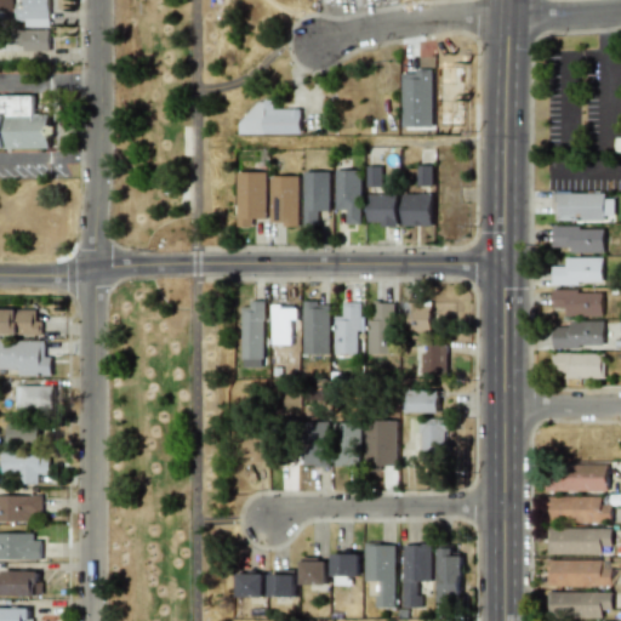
[(0,0),(0,11),(11,12),(11,0),(0,0)]
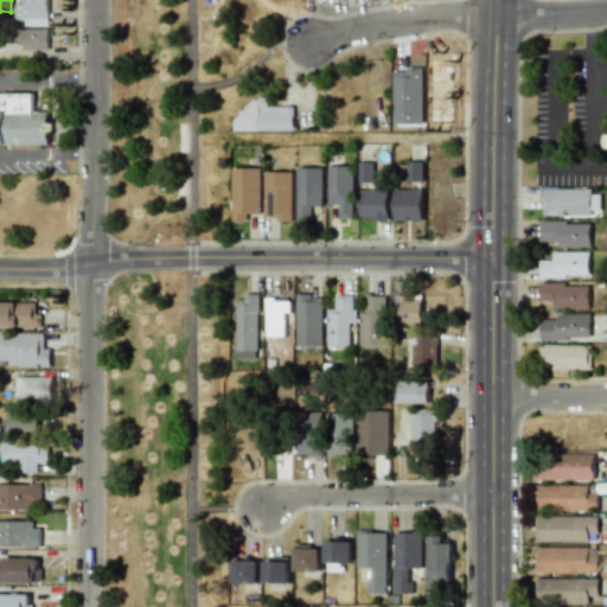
[(48,0),(23,0),(24,4),(16,4),(16,20),(25,20),(24,26),(49,26),(48,0)]
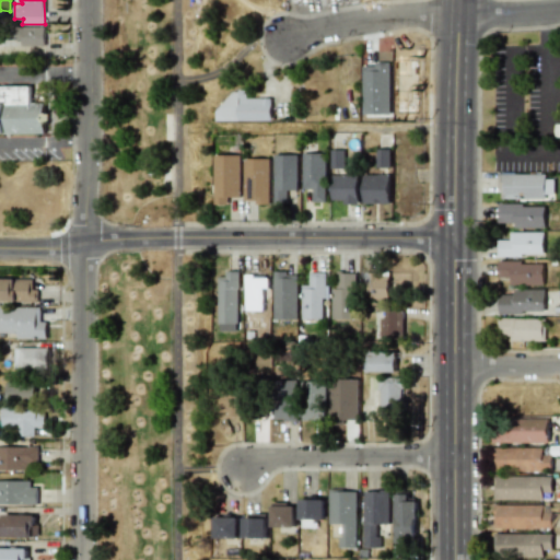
[(45,44),(44,26),(14,26),(15,45),(45,44)]
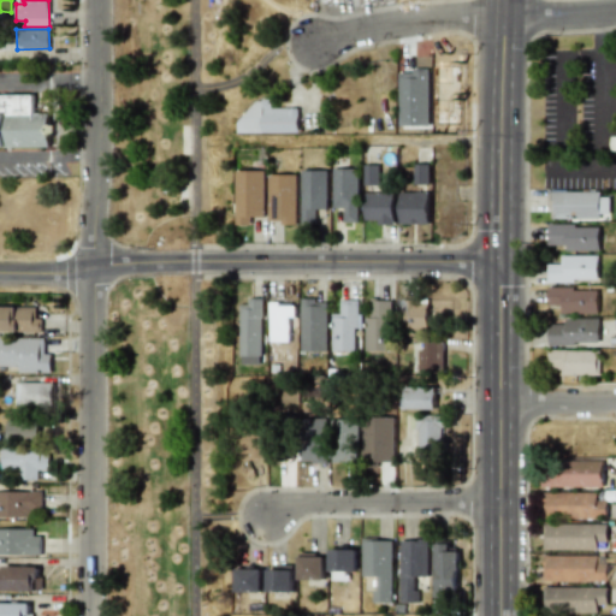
[(398,126),(428,126),(430,71),(400,70),(398,126)]
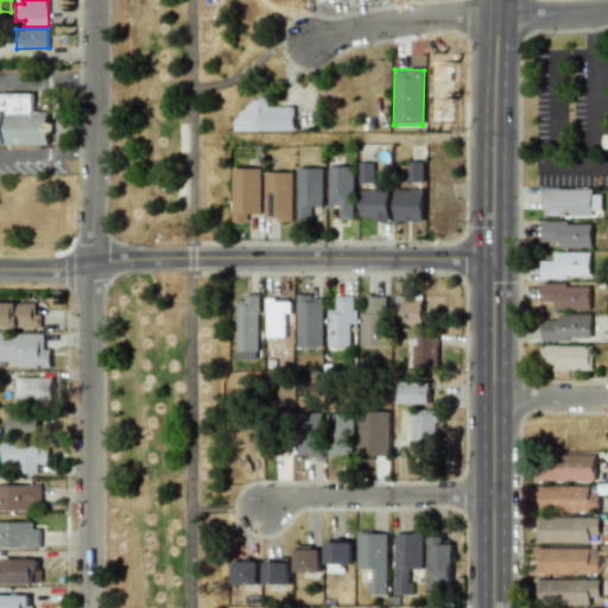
[(33,94),(0,94),(0,146),(49,146),(48,112),(35,112),(33,94)]
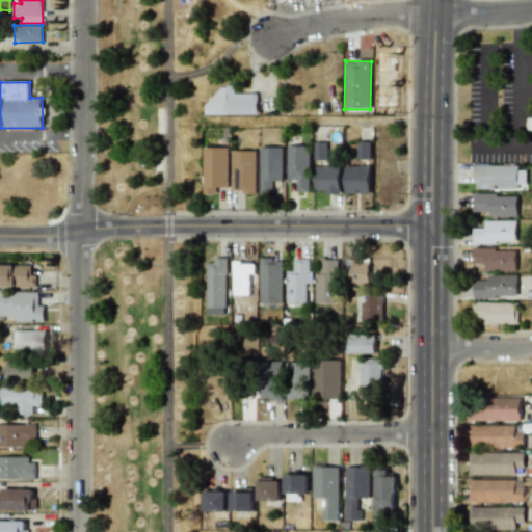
[(235,94),(234,86),(209,86),(210,115),(258,114),(257,92),(235,94)]
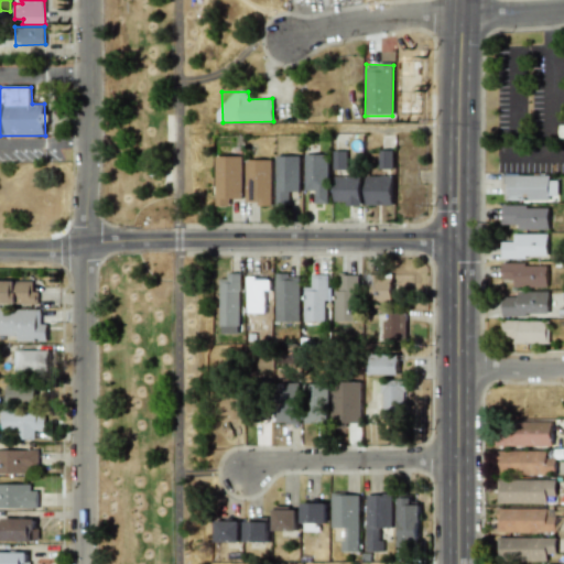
[(379,170),(392,170),(392,150),(379,151),(379,170)]
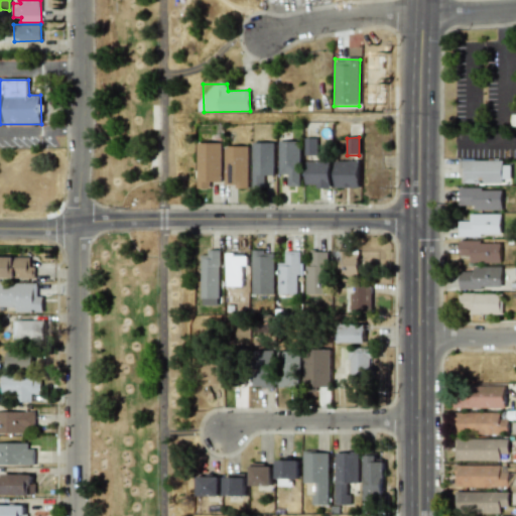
[(278,174),(288,174),(288,186),(299,186),(300,141),(279,141),(278,174)]
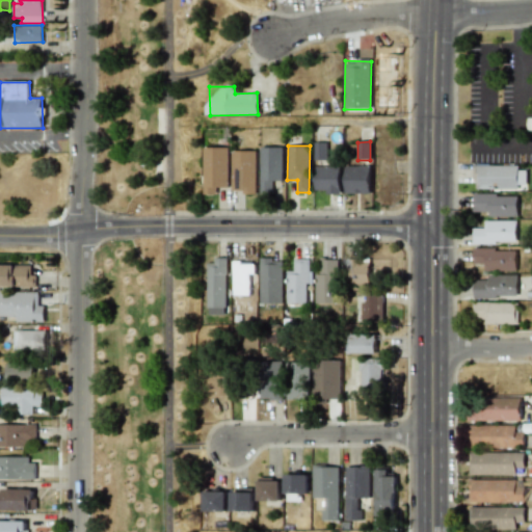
[(204,195),(216,195),(216,189),(229,188),(229,147),(203,148),(204,195)]
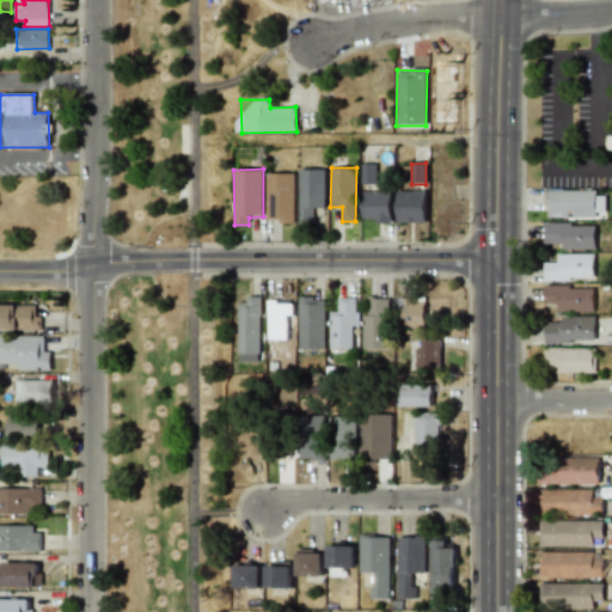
[(324,170),(299,170),(299,222),(314,221),(313,209),(325,209),(324,170)]
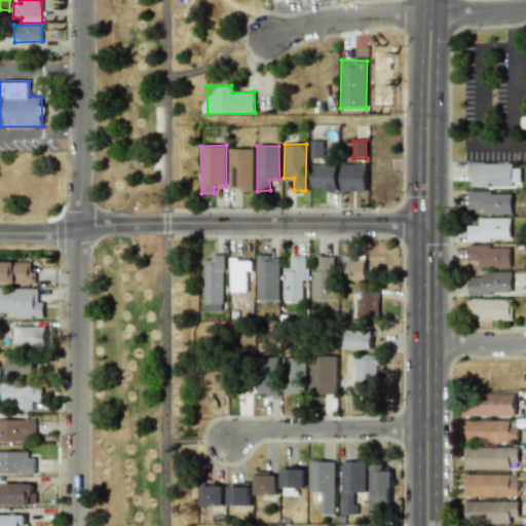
[(253,149),(228,149),(229,190),(240,190),(240,193),(254,193),(253,149)]
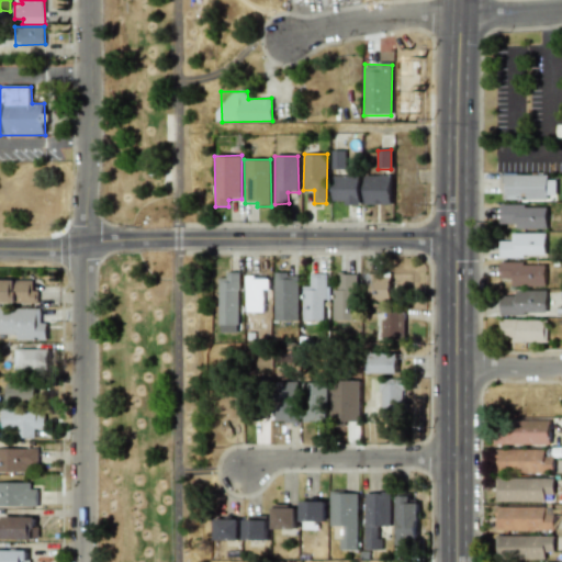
[(548,175),(501,173),(501,199),(557,200),(557,180),(548,179),(548,175)]
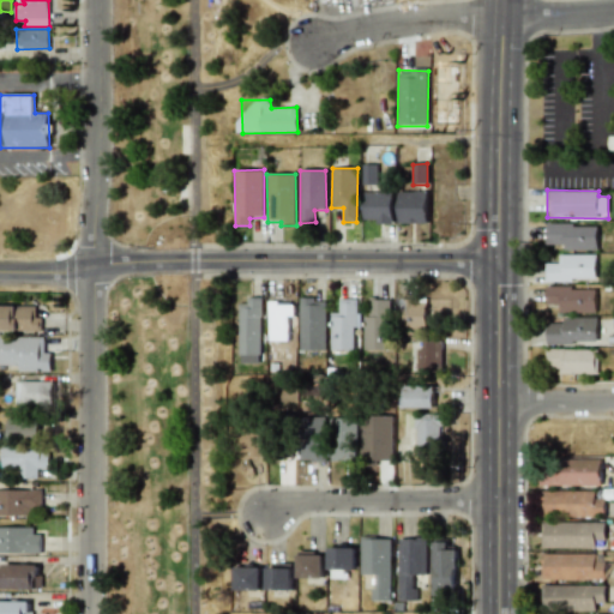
[(392,192),(363,191),(363,223),(392,224),(392,192)]
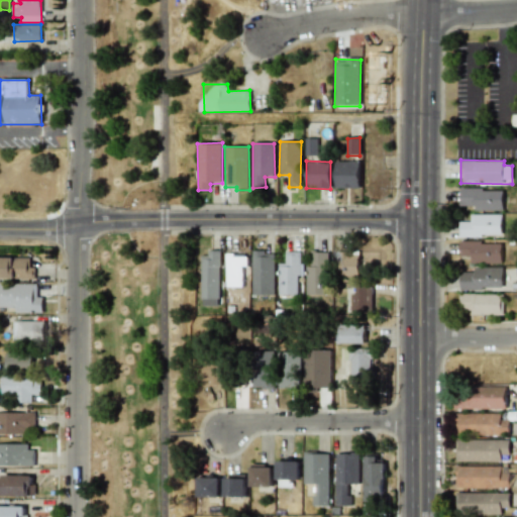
[(359,161),(335,161),(335,189),(359,189),(359,161)]
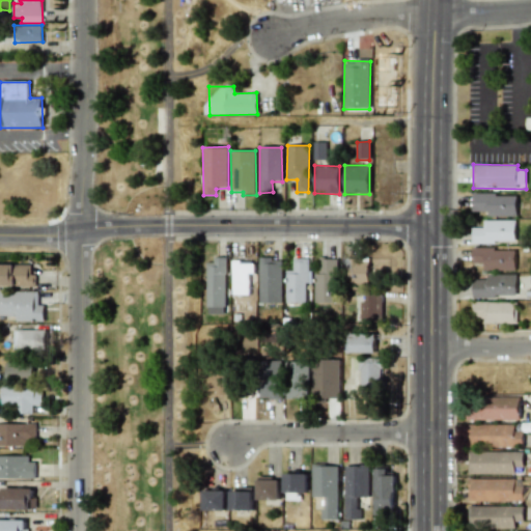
[(488,216),(516,217),(518,194),(473,194),(473,212),(488,213),(488,216)]
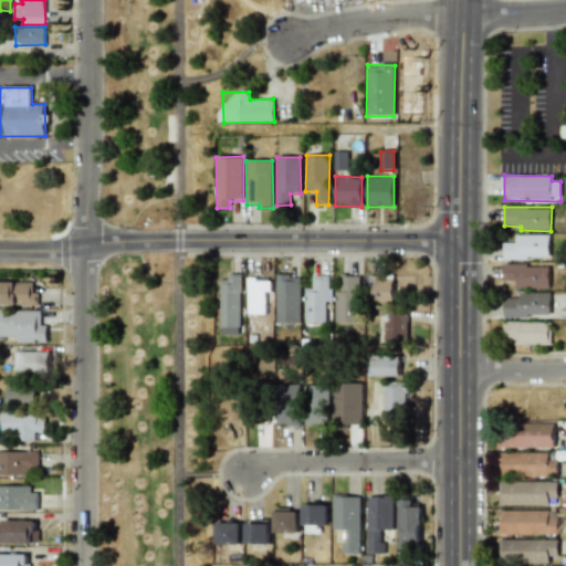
[(516,242),(505,242),(505,260),(551,259),(549,234),(516,234),(516,242)]
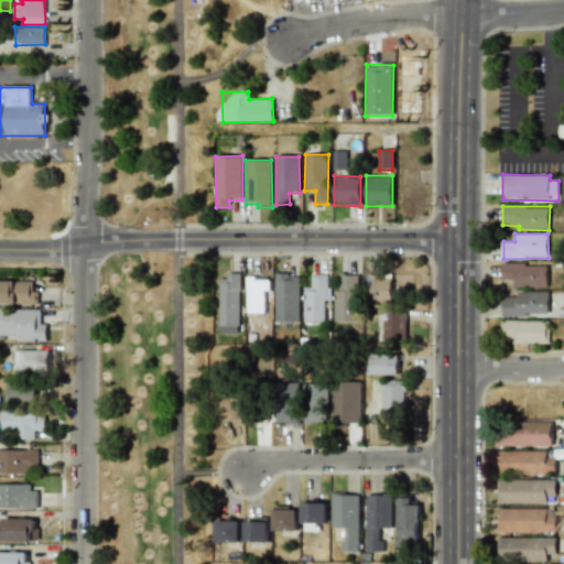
[(514,288),(548,288),(549,264),(502,264),(501,280),(516,280),(514,288)]
